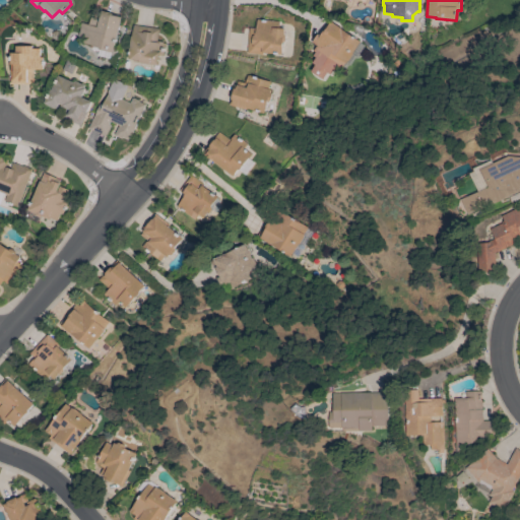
[(112,54),(98,50),(98,47),(83,43),(84,39),(77,37),(81,22),(88,24),(90,17),(100,19),(102,11),(121,16),(121,17),(122,17),(112,54)]
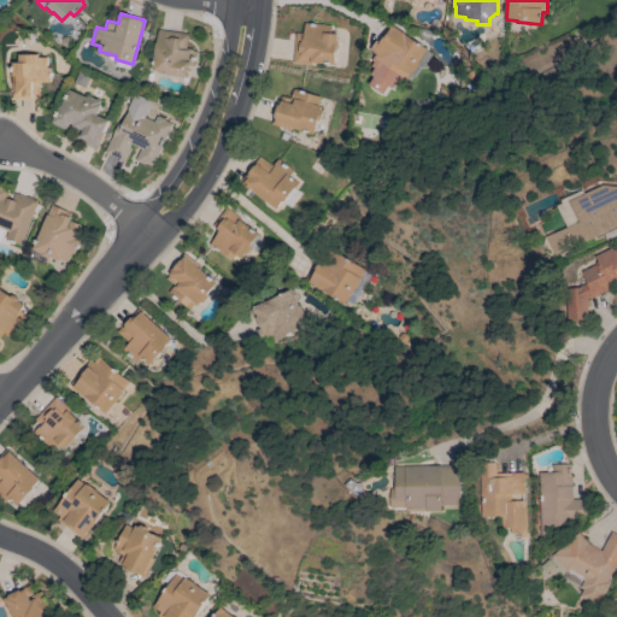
[(295,33),(304,33),(305,24),(317,25),(317,24),(331,25),(330,33),(338,34),(336,41),(339,42),(338,48),(336,50),(334,65),(311,63),(311,65),(293,63),(295,33)]
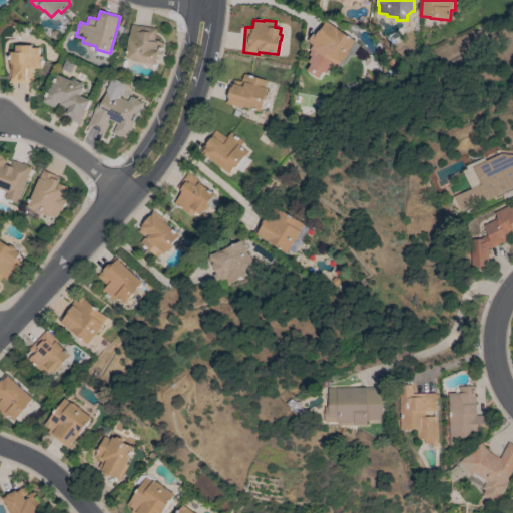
[(308,42),(323,20),(360,45),(351,58),(350,56),(344,64),(343,64),(340,69),(337,67),(336,68),(335,67),(332,70),(329,69),(326,74),(323,72),(319,78),(307,71),(311,64),(308,62),(312,57),(309,55),(312,51),(309,49),(312,45),(308,42)]
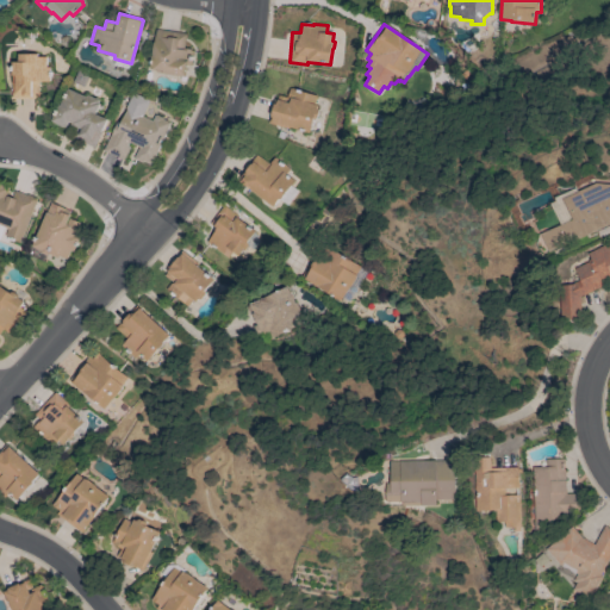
[(186,33),(184,49),(194,51),(192,66),(187,64),(186,76),(162,73),(162,72),(151,70),(151,69),(149,68),(150,60),(151,60),(156,29),(186,33)]
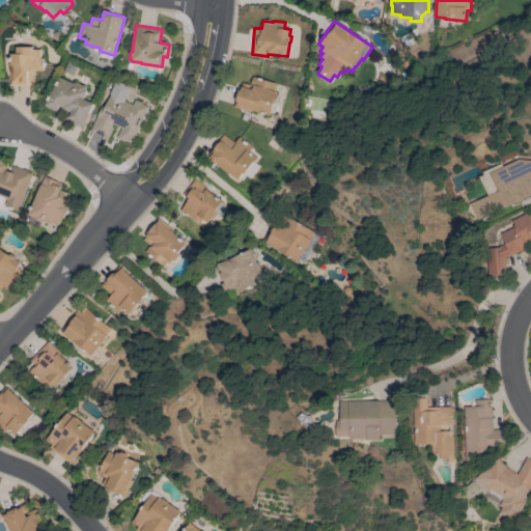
[(10,86),(10,54),(16,54),(16,47),(32,47),(32,49),(40,49),(40,58),(44,58),(44,71),(34,71),(33,85),(29,85),(29,86),(10,86)]
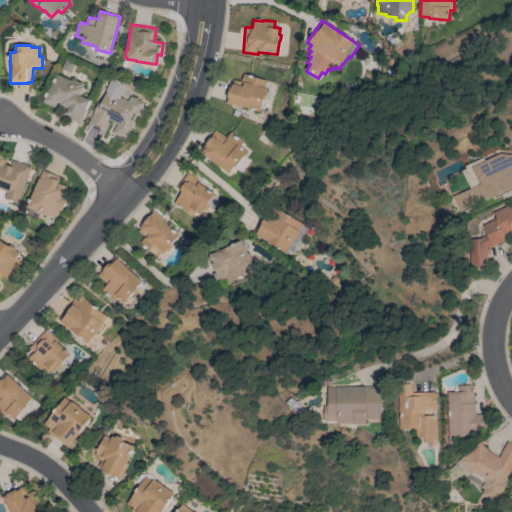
[(83,93),(93,97),(82,122),(63,113),(67,104),(62,102),(63,101),(61,100),(58,106),(47,100),(45,99),(51,86),(53,86),(59,72),(75,79),(76,77),(86,82),(85,83),(87,84),(83,93)]
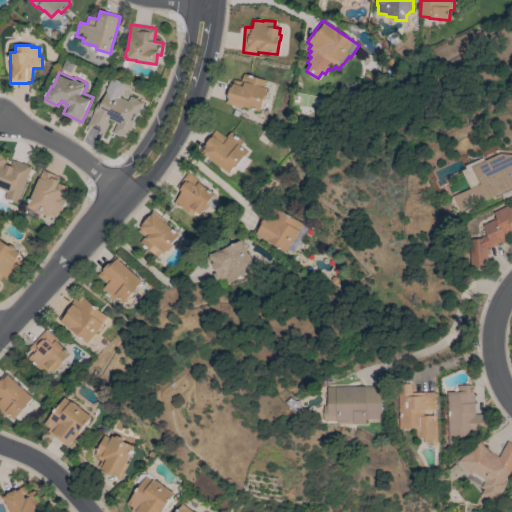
[(224,102),(231,82),(233,83),(234,79),(241,81),(243,74),(244,75),(245,74),(266,80),(264,87),(267,88),(266,91),(267,91),(268,93),(266,98),(264,100),(261,111),(243,106),(242,108),(224,102)]
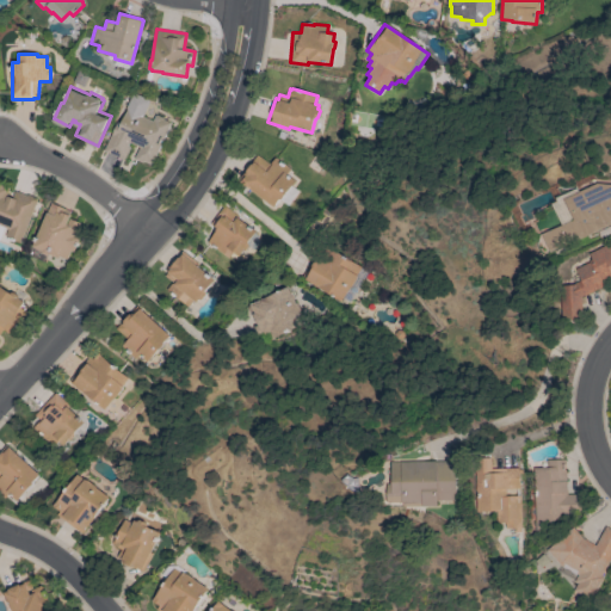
[(152,165),(143,161),(143,162),(134,159),(140,147),(131,143),(124,160),(104,150),(117,122),(121,123),(128,107),(142,115),(142,116),(153,121),(155,115),(164,118),(162,119),(171,123),(152,165)]
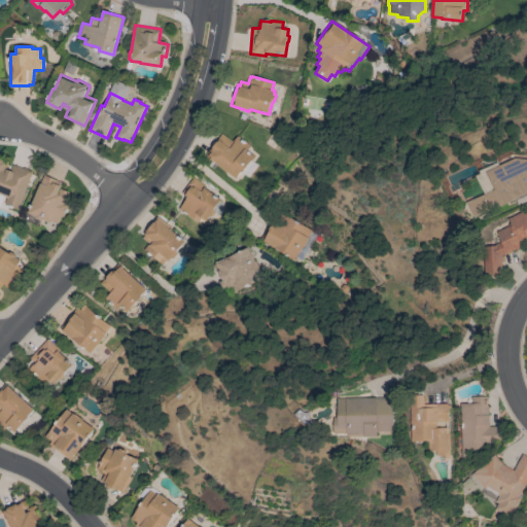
[(205,154),(221,133),(233,142),(237,135),(250,146),(247,150),(254,156),(251,161),(257,165),(247,177),(241,172),(236,178),(205,154)]
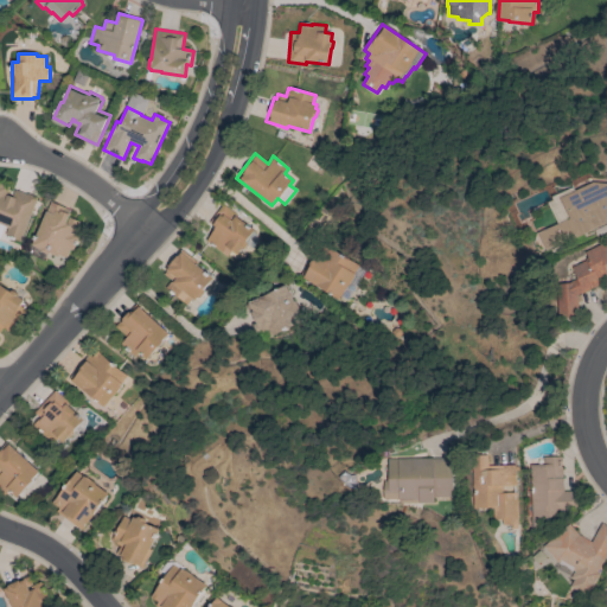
[(20,241),(5,235),(7,228),(4,225),(1,232),(0,232),(0,180),(6,183),(5,185),(8,186),(6,193),(12,196),(14,190),(27,195),(27,193),(37,197),(20,241)]
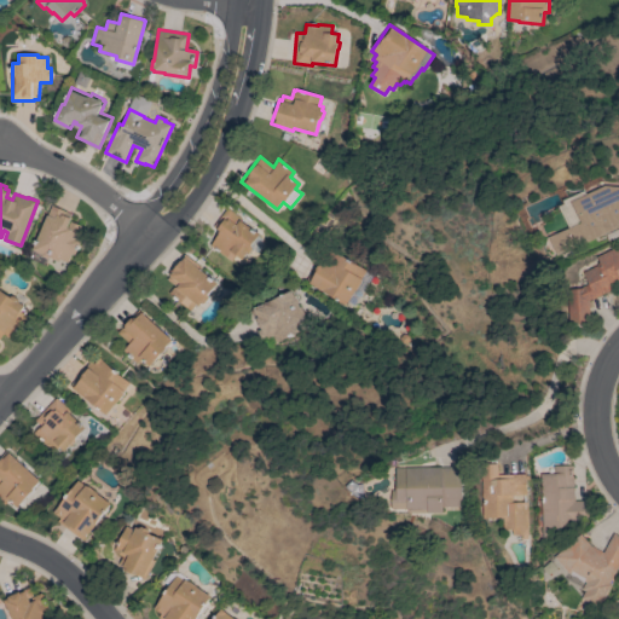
[(618,227),(570,250),(571,254),(563,256),(562,254),(561,255),(560,254),(556,256),(548,237),(579,223),(570,201),(605,185),(618,186),(618,227)]
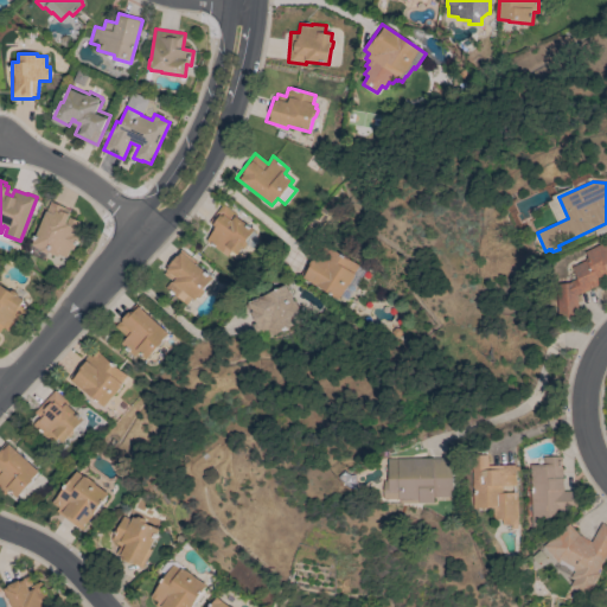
[(75,234),(80,235),(74,250),(70,249),(66,257),(59,255),(58,257),(50,253),(46,254),(42,251),(40,249),(31,246),(50,202),(71,210),(70,213),(69,217),(81,222),(75,234)]
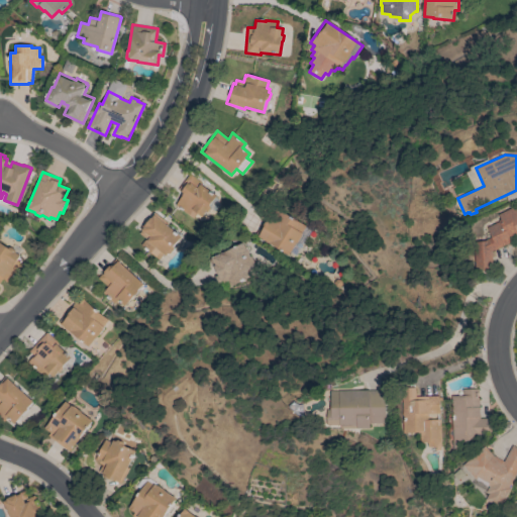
[(190,174),(201,183),(200,184),(216,196),(215,197),(218,200),(216,202),(219,204),(213,211),(209,208),(207,211),(205,212),(201,216),(196,213),(192,218),(175,206),(183,194),(178,189),(190,174)]
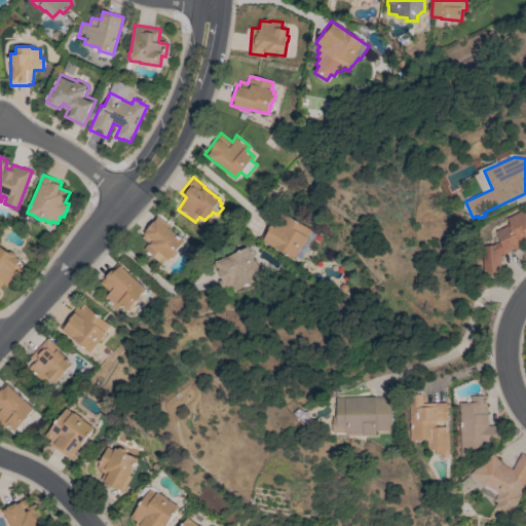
[(525,237),(519,241),(520,246),(499,256),(500,275),(484,276),(482,246),(491,246),(500,241),(495,231),(510,225),(506,218),(525,209),(525,237)]
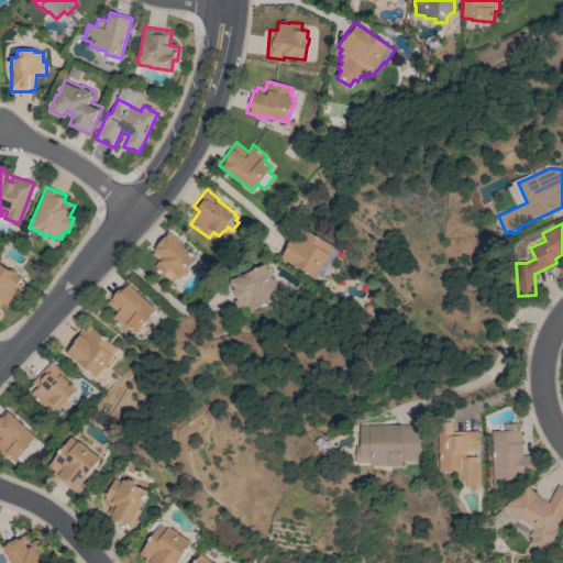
[(300,227),(315,235),(313,238),(316,239),(317,236),(331,246),(327,253),(328,254),(327,256),(321,265),(312,277),(277,255),(293,231),(296,233),(300,227)]
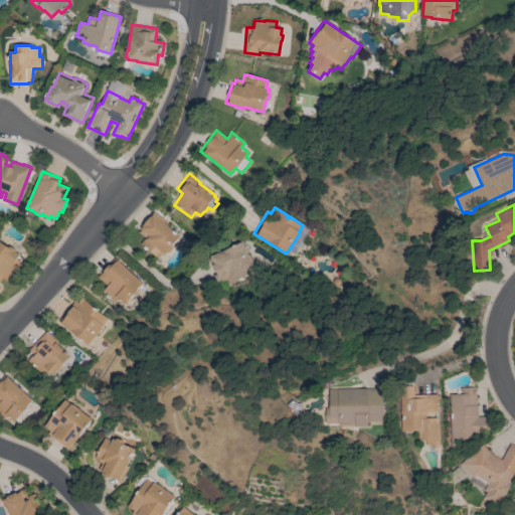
[(140,244),(145,237),(138,232),(141,229),(140,227),(153,211),(166,222),(165,224),(180,235),(172,245),(173,248),(170,252),(167,252),(165,254),(162,252),(158,259),(140,244)]
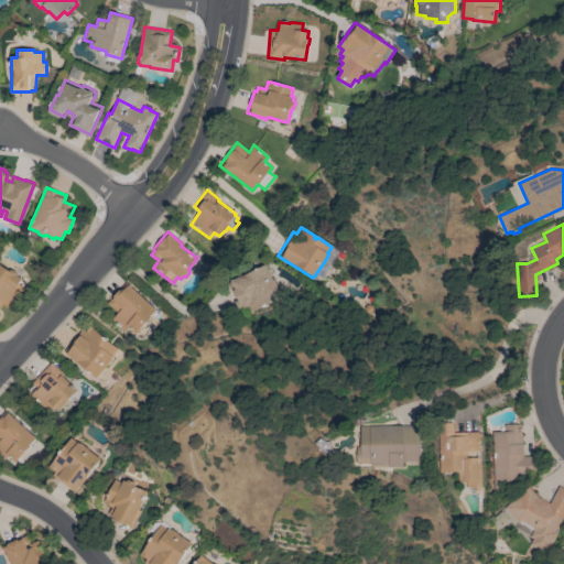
[(0,263),(9,271),(12,270),(17,273),(18,275),(22,279),(19,284),(25,288),(11,310),(3,304),(0,307),(0,263)]
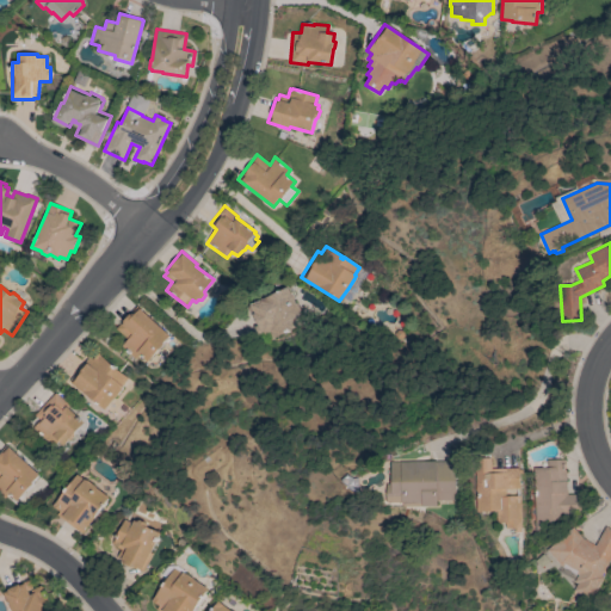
[(294,303),(295,302),(298,312),(300,314),(297,315),(302,323),(267,340),(264,333),(258,337),(253,326),(254,326),(245,307),(261,298),(261,300),(285,288),(294,303)]
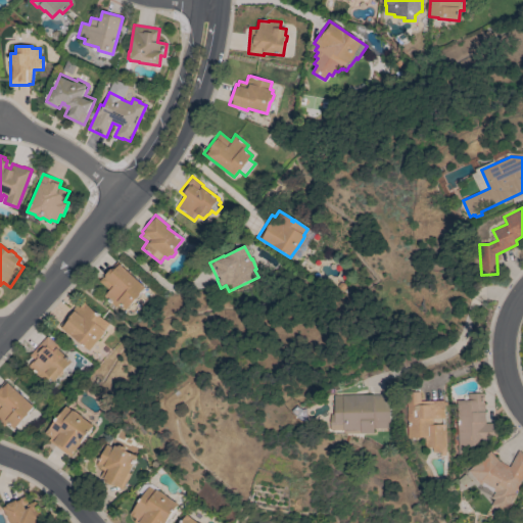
[(103,296),(109,290),(99,281),(116,262),(145,287),(139,293),(140,294),(126,310),(120,303),(115,307),(103,296)]
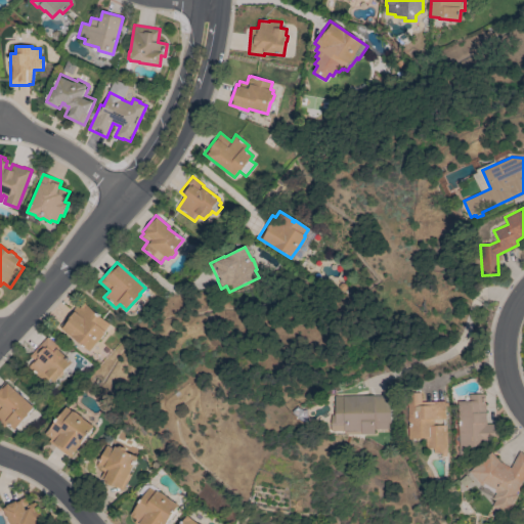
[(89,351),(73,338),(59,326),(82,300),(110,324),(104,331),(106,332),(89,351)]
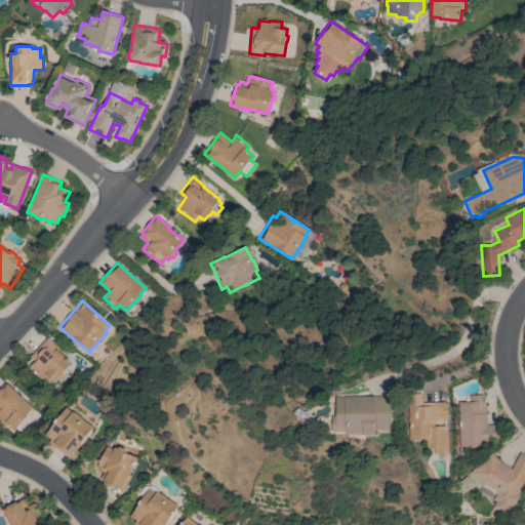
[(47,337),(59,349),(57,350),(72,363),(64,372),(64,374),(61,378),(58,378),(54,382),(50,378),(45,384),(29,367),(34,361),(30,357),(47,337)]
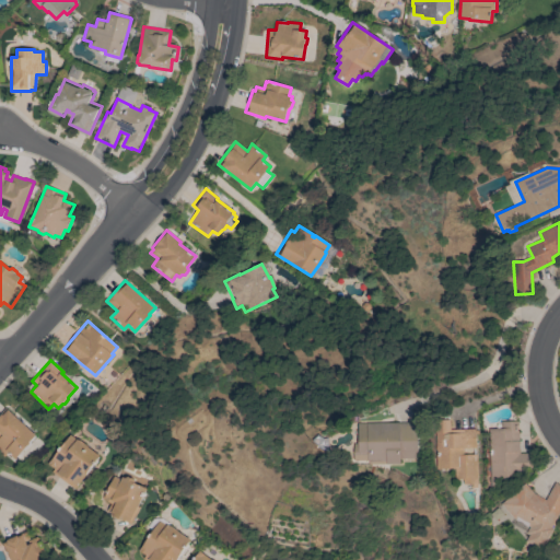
[(36,435),(30,442),(31,443),(16,459),(9,452),(4,457),(0,453),(0,415),(6,409),(8,411),(9,410),(36,435)]
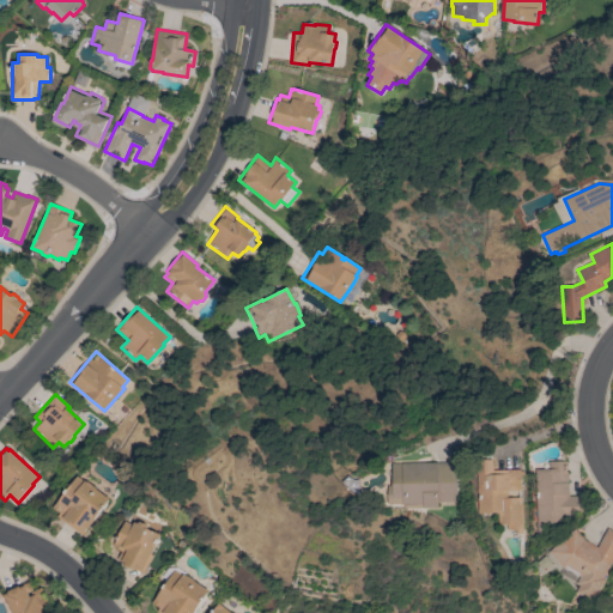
[(477,460),(492,460),(492,471),(520,469),(521,491),(507,491),(507,498),(520,497),(521,534),(516,534),(516,530),(508,530),(507,525),(498,525),(497,513),(478,514),(477,460)]
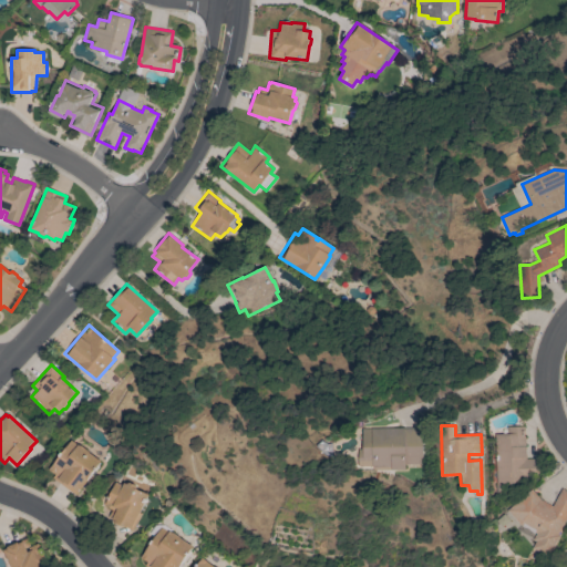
[(495,434),(507,434),(507,428),(525,426),(526,460),(538,459),(538,476),(525,476),(525,492),(496,493),(495,434)]
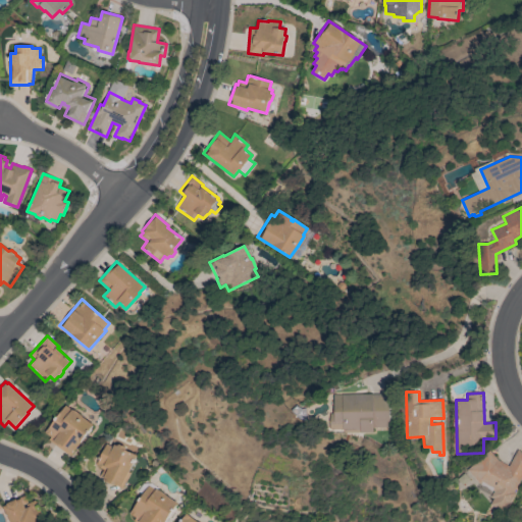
[(388,394),(388,427),(373,427),(373,432),(345,432),(345,429),(330,429),(330,415),(333,414),(333,395),(388,394)]
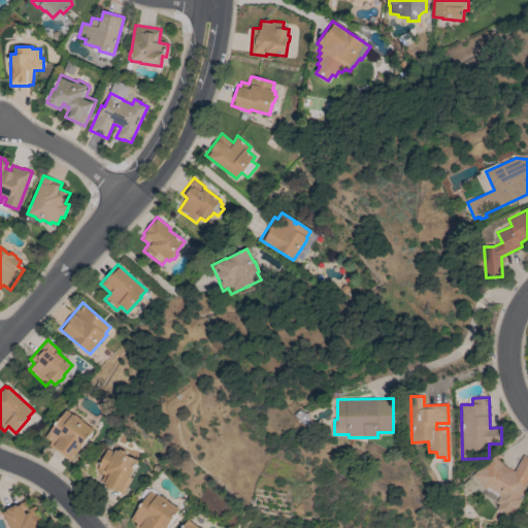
[(48,446),(51,441),(45,437),(66,409),(72,415),(73,414),(94,430),(72,459),(72,458),(69,461),(48,446)]
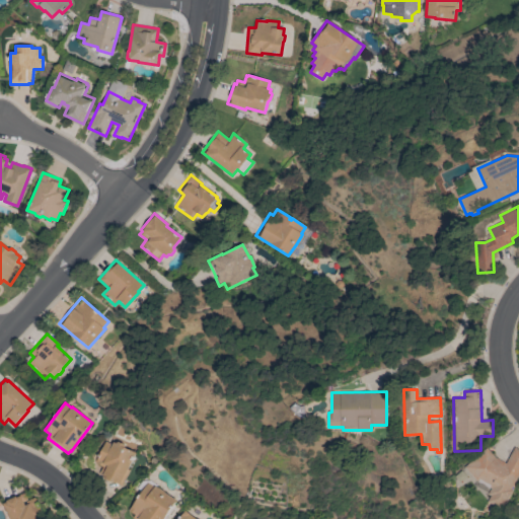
[(127,469),(129,470),(121,487),(101,476),(102,475),(99,473),(102,466),(95,463),(105,442),(112,445),(113,442),(115,443),(119,442),(124,444),(125,448),(135,453),(127,469)]
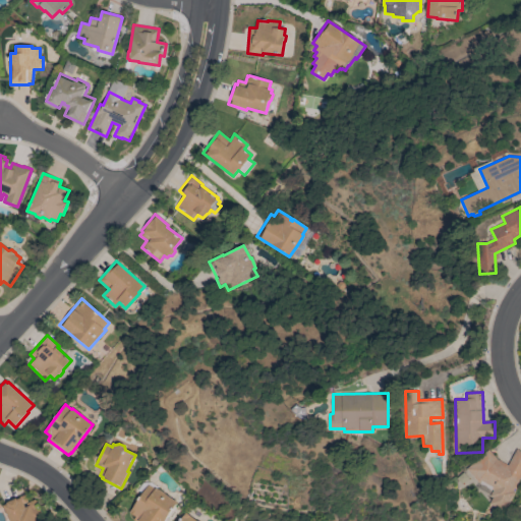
[(508,465),(517,449),(520,451),(520,474),(512,491),(514,494),(504,512),(489,504),(493,498),(489,496),(493,490),(478,482),(466,469),(488,450),(497,459),(508,465)]
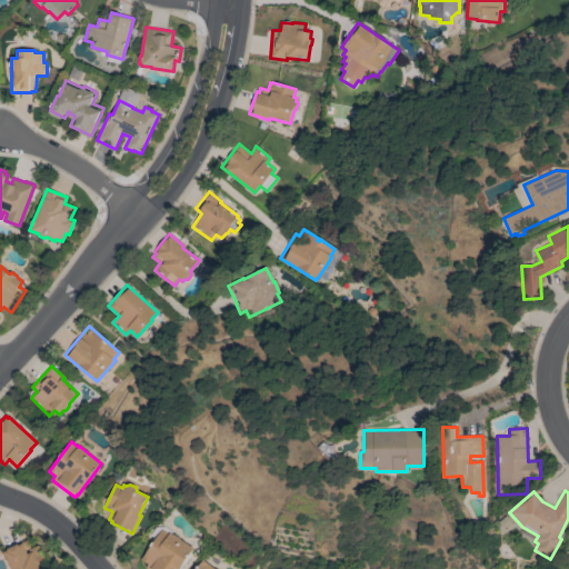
[(161,529),(169,535),(170,532),(192,548),(178,568),(147,568),(146,568),(148,565),(141,560),(161,529)]
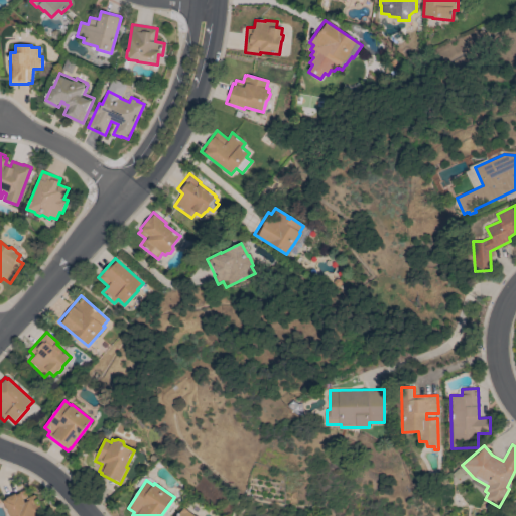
[(24,490),(27,497),(24,499),(25,501),(26,500),(26,499),(35,495),(45,515),(10,515),(8,515),(1,500),(24,490)]
